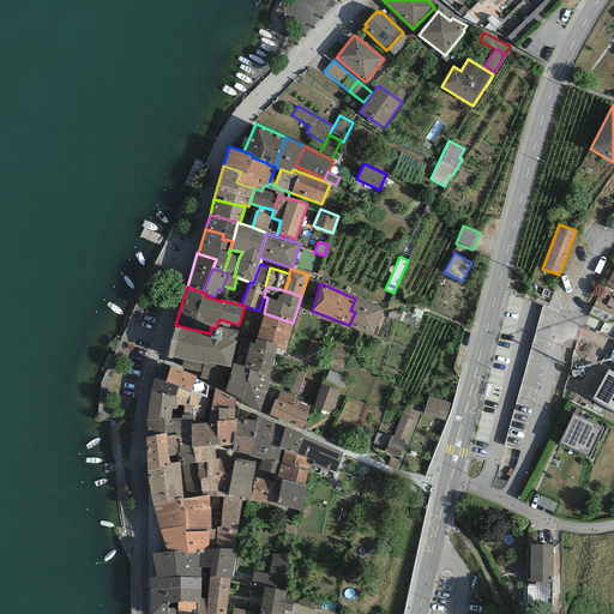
[(383,309),(355,299),(350,311),(355,312),(349,325),(372,336),(383,309)]
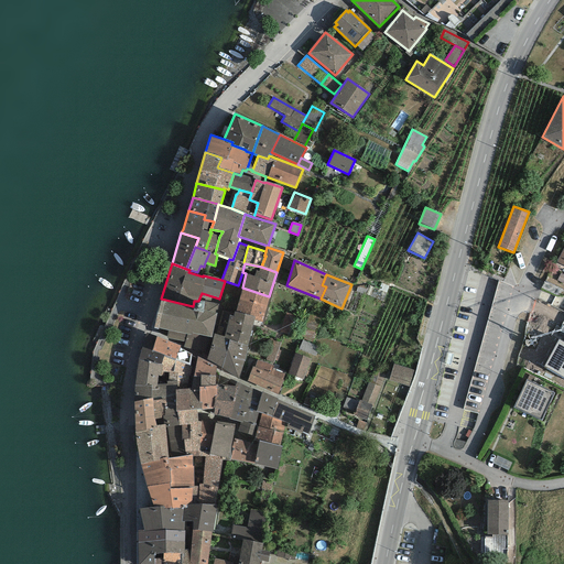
[(262,323),(269,296),(242,288),(236,312),(256,317),(255,321),(262,323)]
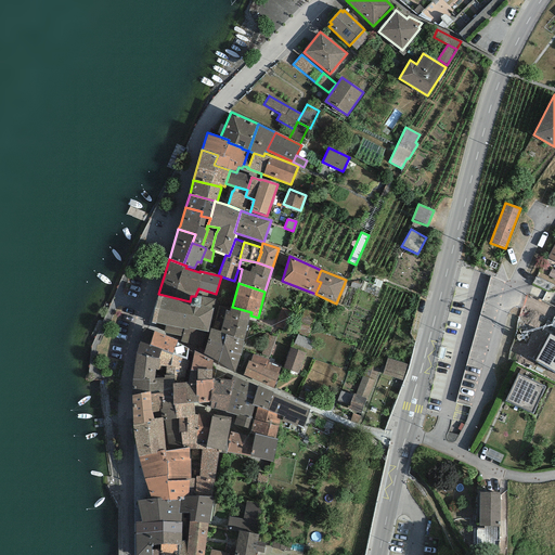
[(195,296),(191,296),(190,301),(158,294),(152,323),(166,325),(164,332),(182,336),(181,341),(205,347),(208,333),(209,327),(216,299),(197,295),(198,297),(195,296)]
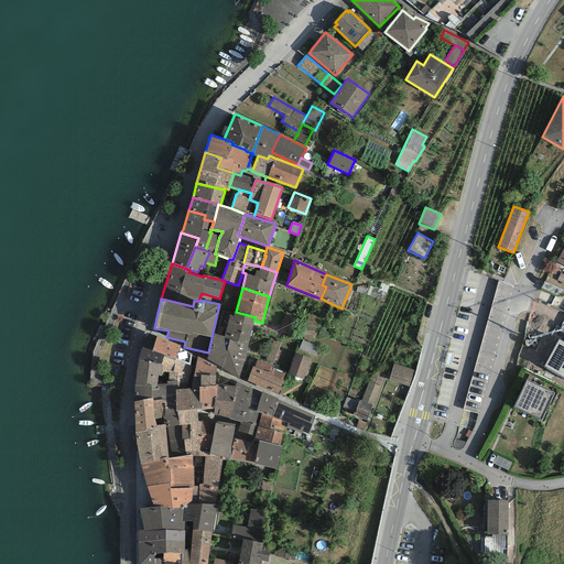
[(255,321),(256,317),(236,312),(234,312),(232,316),(229,316),(225,337),(224,339),(229,340),(247,346),(255,321)]
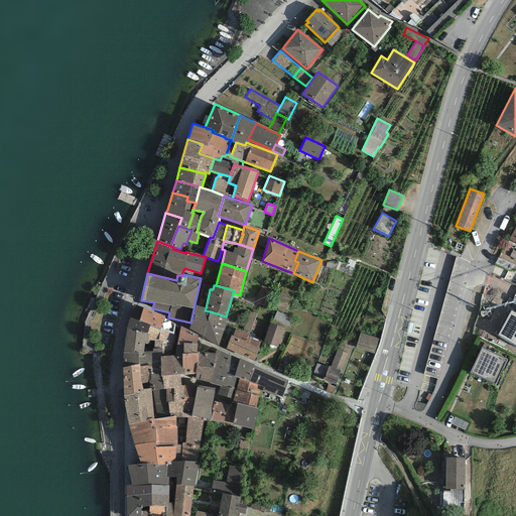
[(257,302),(265,304),(270,288),(262,285),(257,302)]
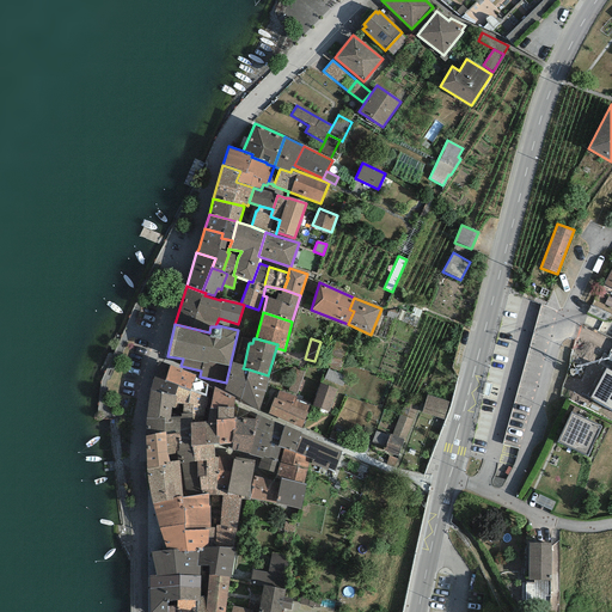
[(329,363),(341,367),(349,343),(337,338),(329,363)]
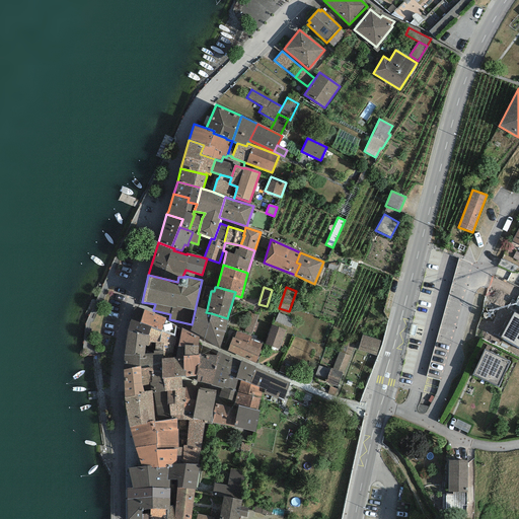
[(199,340),(203,342),(211,313),(206,312),(207,310),(196,306),(195,311),(192,324),(190,332),(199,337),(199,340)]
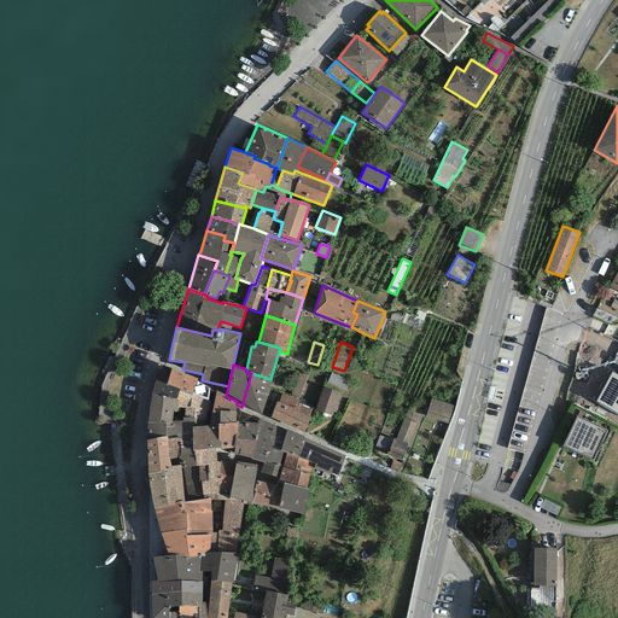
[(197,379),(172,369),(167,384),(180,390),(207,400),(210,389),(196,382),(197,379)]
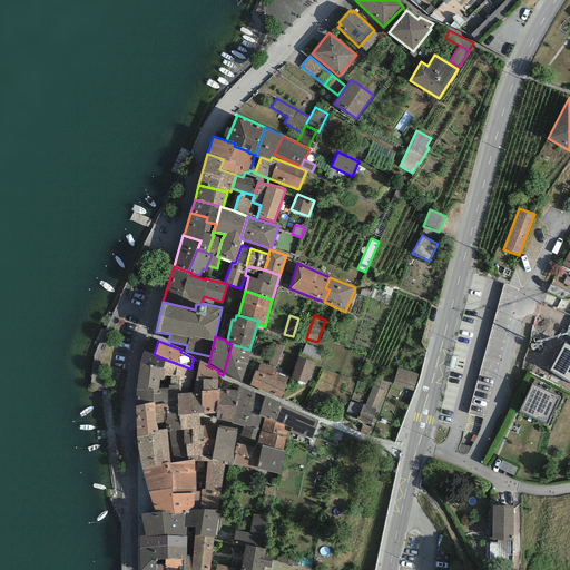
[(276,366),(284,345),(276,343),(268,364),(276,366)]
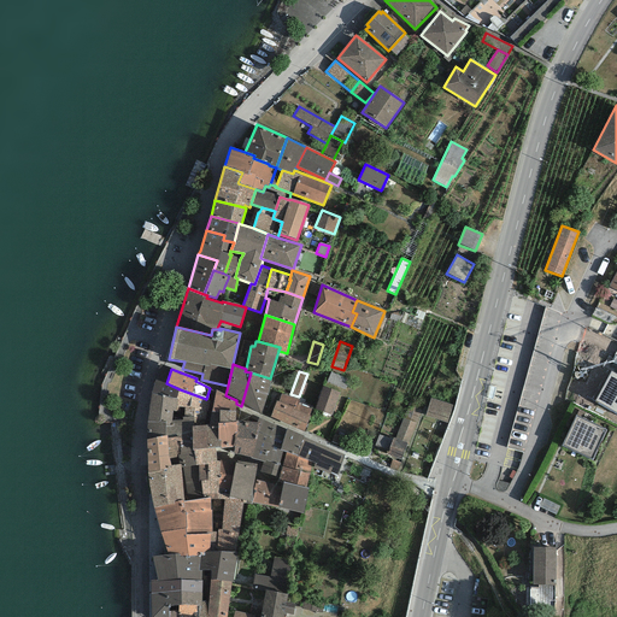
[(331,371),(327,382),(346,389),(350,380),(331,371)]
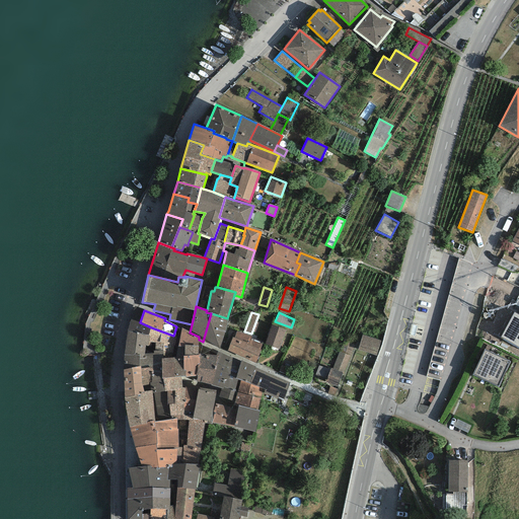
[(220,349),(227,318),(211,313),(203,342),(220,349)]
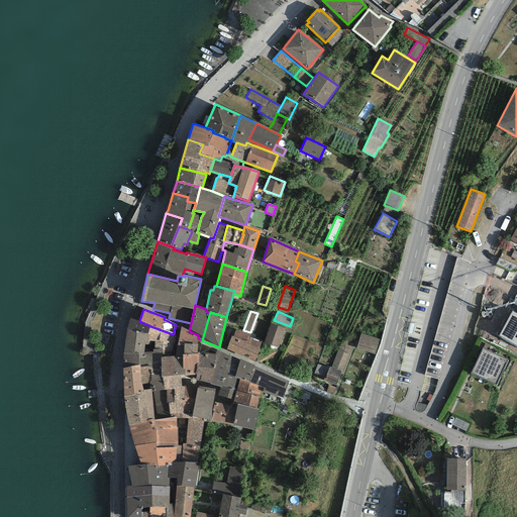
[(516,314),(512,312),(499,336),(516,345),(516,314)]
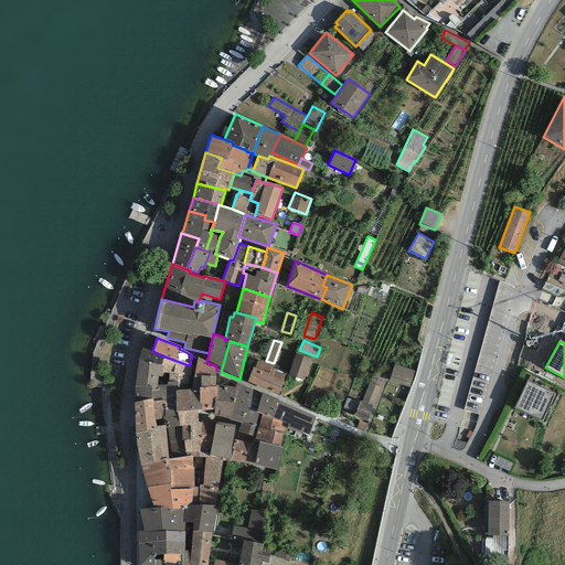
[(152,351),(141,348),(138,361),(162,366),(161,372),(178,374),(190,376),(193,368),(189,365),(164,356),(152,351)]
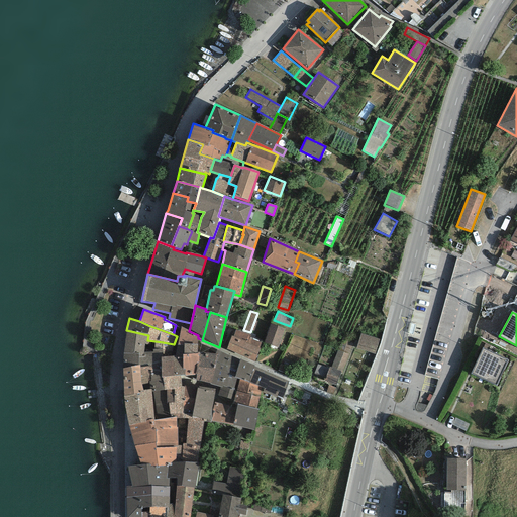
[(279,348),(285,329),(270,324),(264,343),(279,348)]
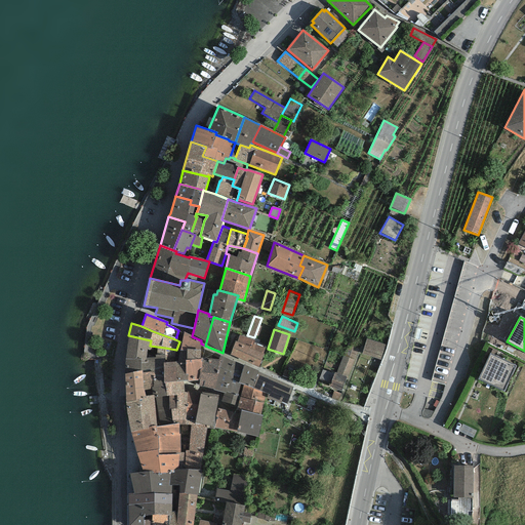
[(200,346),(201,344),(201,340),(192,336),(189,334),(184,332),(179,351),(188,352),(187,360),(200,359),(200,350),(200,346)]
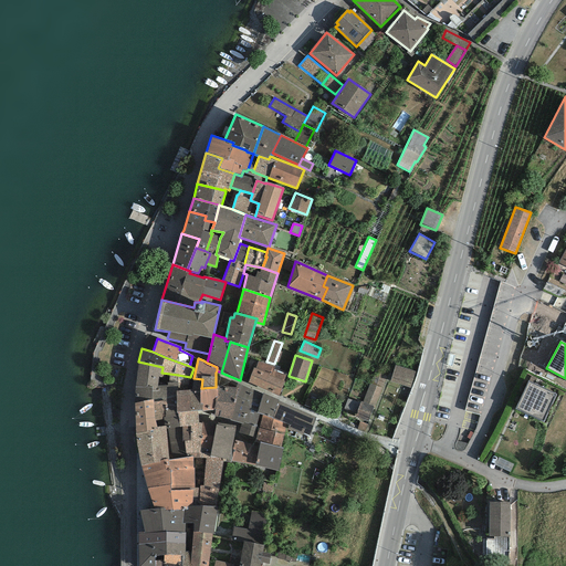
[(190,377),(178,375),(161,373),(163,367),(138,362),(134,402),(154,399),(153,401),(176,400),(177,390),(189,390),(190,377)]
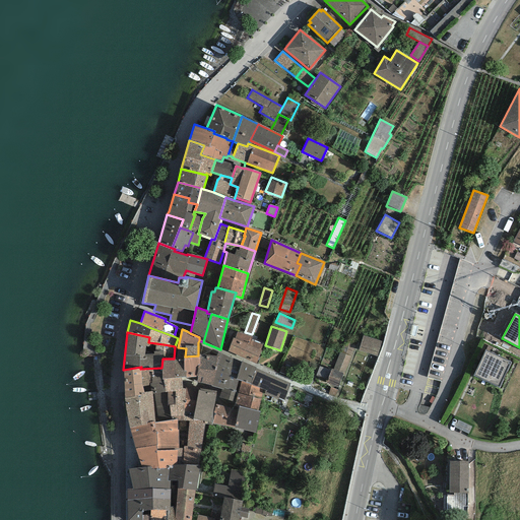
[(235,338),(233,338),(228,351),(256,364),(261,350),(259,350),(262,344),(251,340),(252,338),(237,332),(235,338)]
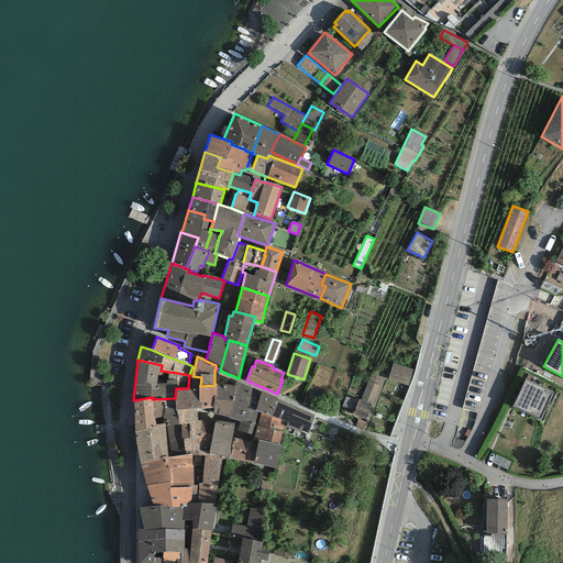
[(414,370),(393,363),(387,379),(408,386),(414,370)]
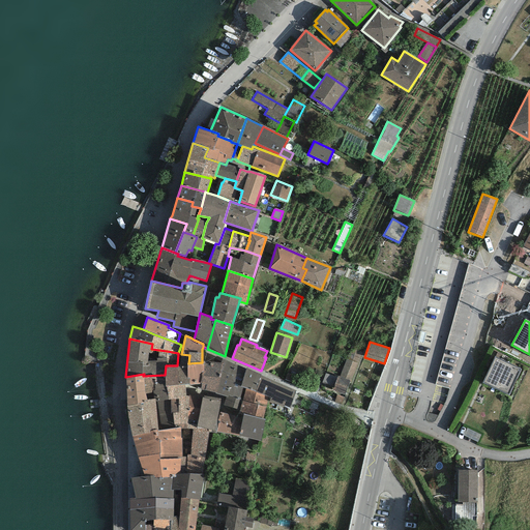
[(520,370),(495,358),(483,383),(508,395),(520,370)]
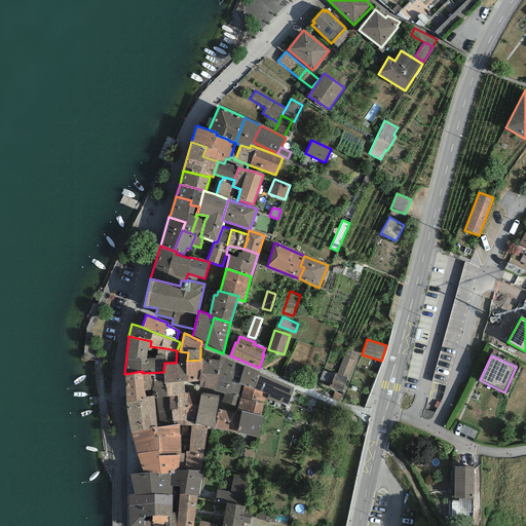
[(245,366),(220,357),(219,360),(221,361),(218,375),(239,382),(245,366)]
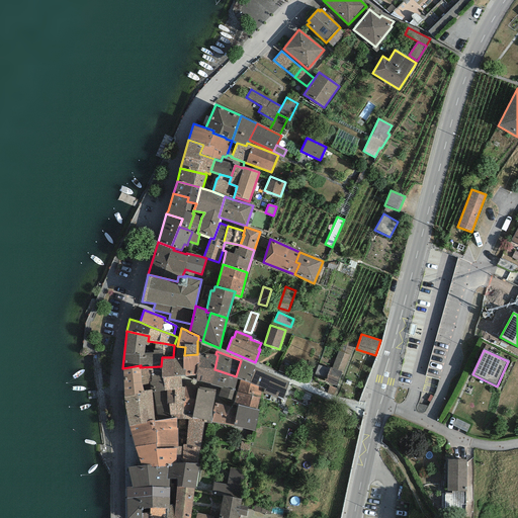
[(343,372),(350,355),(338,351),(332,368),(342,372),(343,372)]
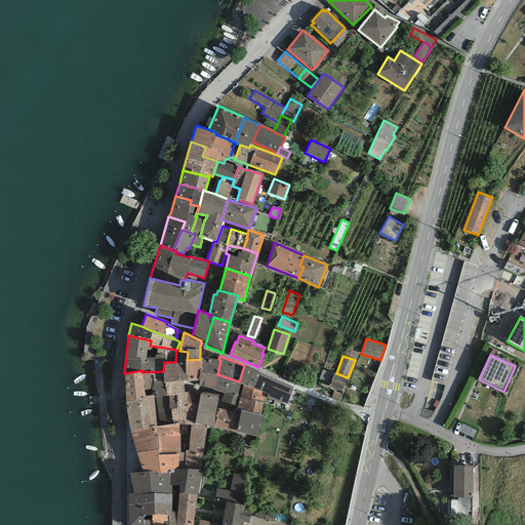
[(202,359),(200,359),(187,360),(185,360),(185,375),(188,374),(188,381),(198,380),(199,372),(200,369),(201,369),(202,359)]
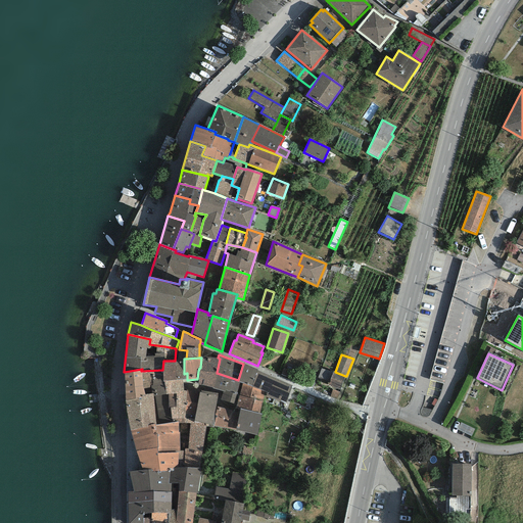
[(218,358),(201,358),(200,368),(199,368),(198,371),(197,379),(199,379),(198,384),(212,388),(217,373),(220,359),(218,358)]
